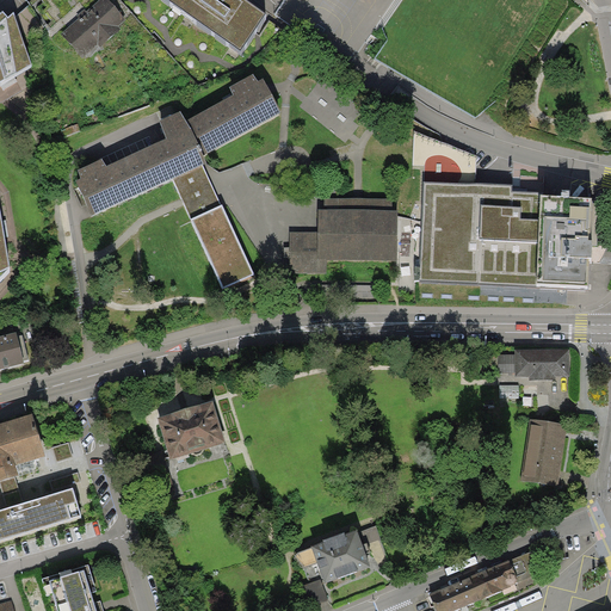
[(125,19),(107,0),(98,0),(86,12),(79,18),(62,32),(82,57),(98,44),(102,48),(122,30),(117,25),(125,19)]
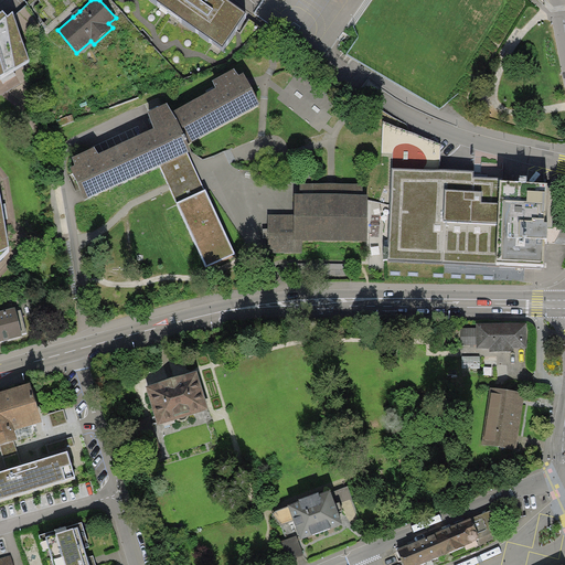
[(155,0),(222,49),(246,14),(225,0),(155,0)]
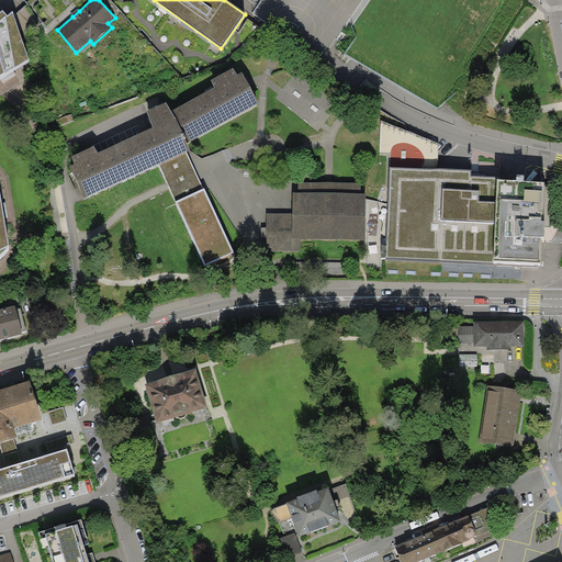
[(30,58),(13,12),(8,15),(3,10),(0,12),(0,256),(9,248),(2,208),(0,192),(0,76),(8,71),(30,58)]
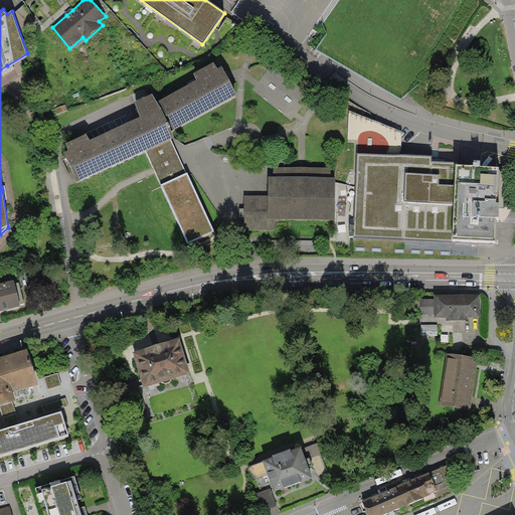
[(87,133),(65,142),(68,150),(63,152),(77,181),(146,150),(161,183),(188,242),(214,229),(171,139),(174,137),(171,130),(237,95),(221,65),(217,67),(213,61),(194,72),(197,79),(157,101),(152,94),(135,102),(141,117),(90,140),(87,133)]
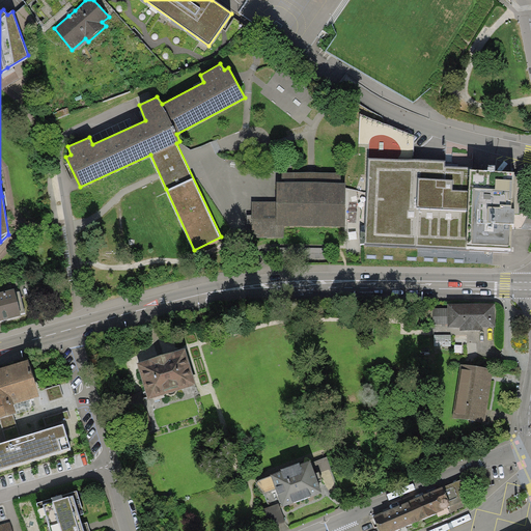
[(446,161),(369,158),(365,244),(467,248),(467,247),(511,249),(512,224),(514,224),(514,214),(520,214),(521,176),(514,176),(514,172),(469,170),(469,167),(446,166),(446,161)]
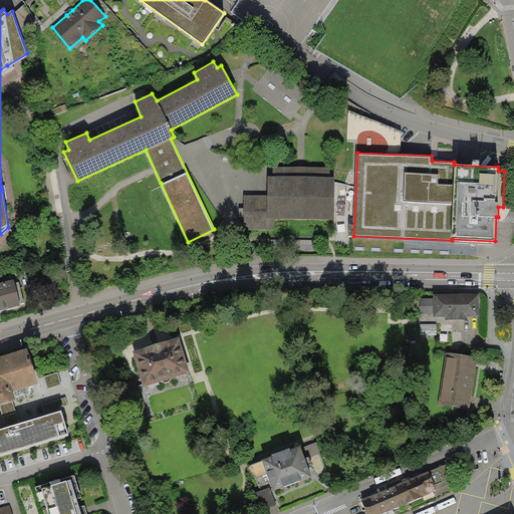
[(273,166),(272,176),(330,178),(331,168),(273,166)]
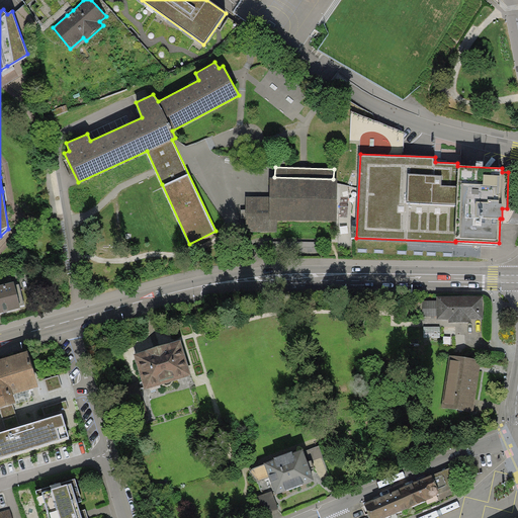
[(269,196),(245,196),(245,231),(276,232),(276,221),(336,222),(337,178),(333,179),(274,177),(270,177),(269,196)]
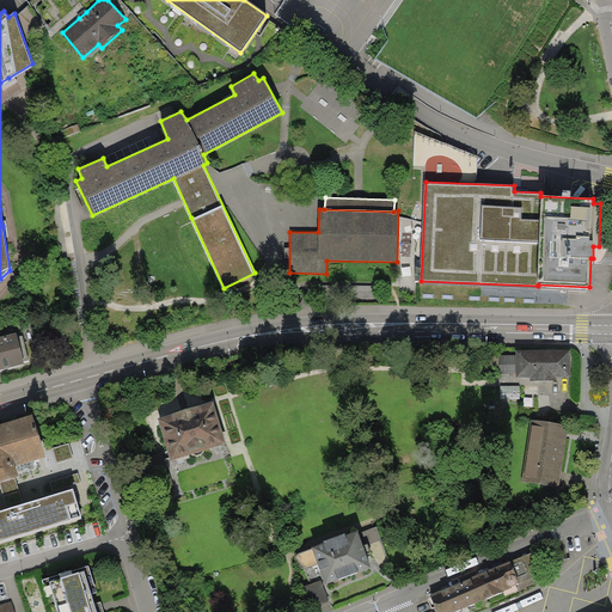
[(17,335),(0,338),(0,372),(25,366),(17,335)]
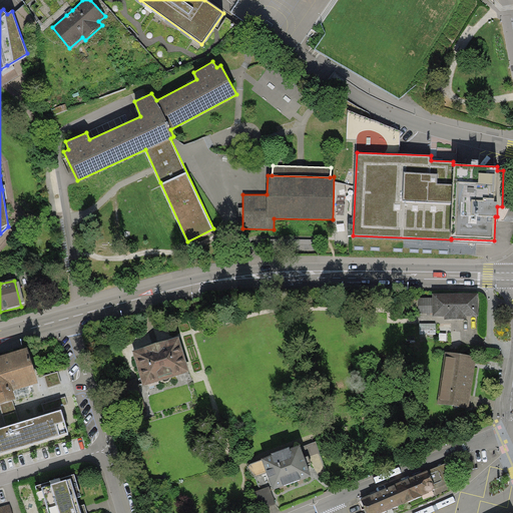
[(478,294),(433,294),(432,297),(433,313),(432,316),(444,316),(444,319),(467,319),(467,316),(478,317),(478,294)]
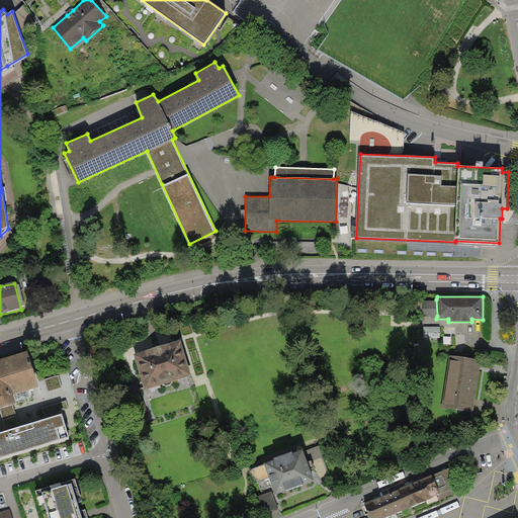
[(437,316),(436,299),(423,300),(423,316),(437,316)]
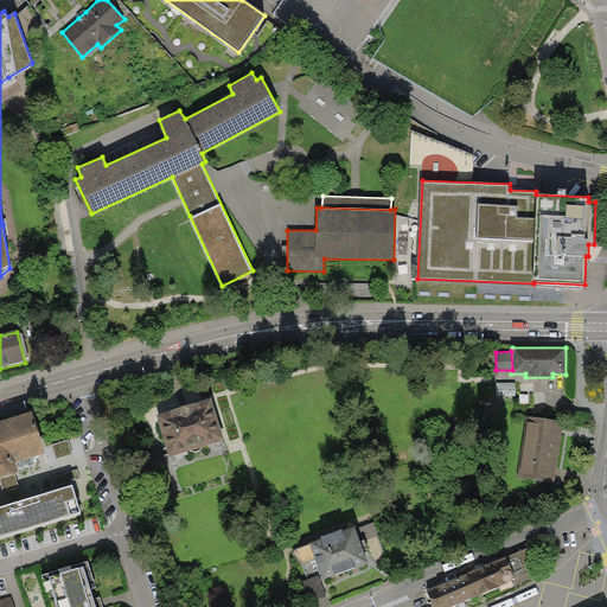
[(516,382),(496,382),(497,395),(516,395),(516,382)]
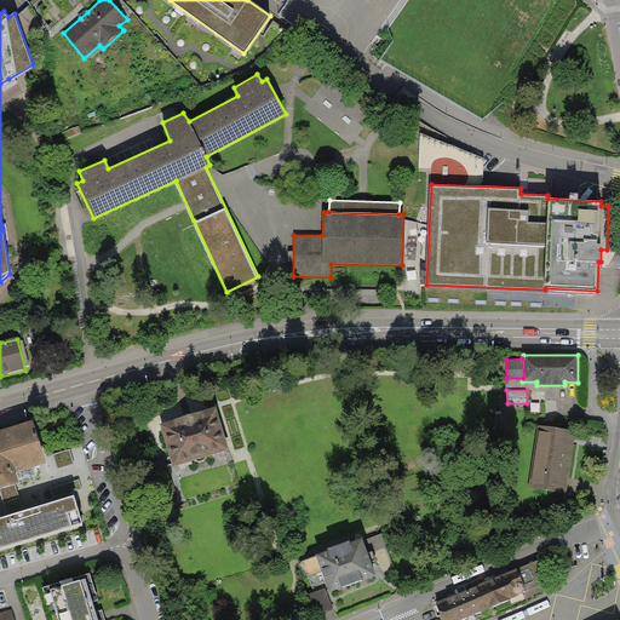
[(217,407),(160,424),(172,466),(230,449),(217,407)]
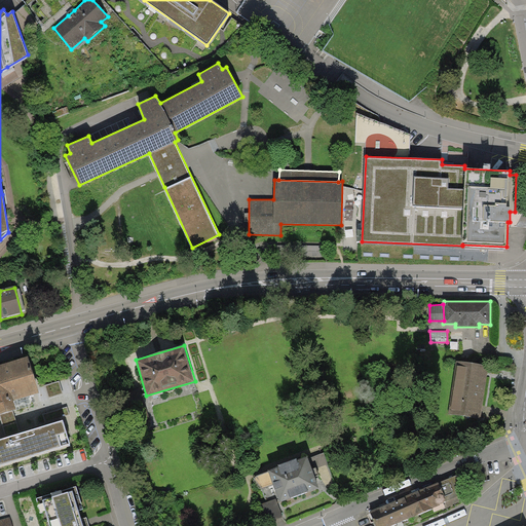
[(28,357),(0,365),(0,414),(15,410),(12,400),(38,392),(28,357)]
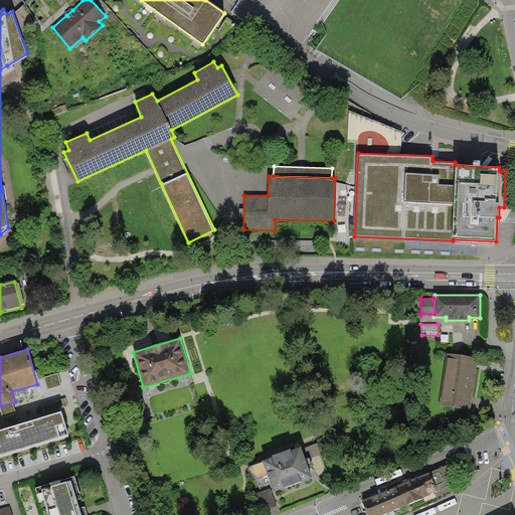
[(478,358),(447,353),(439,404),(471,409),(478,358)]
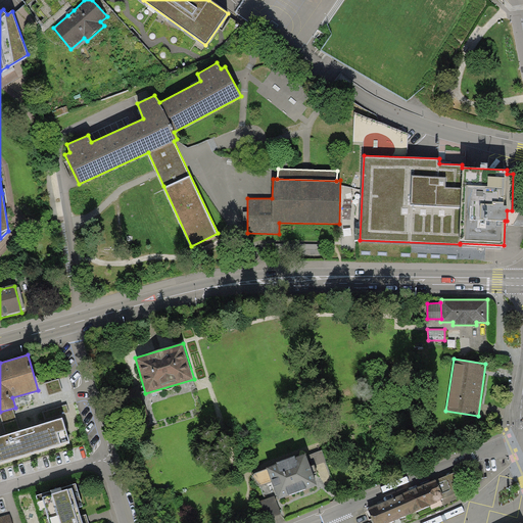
[(58,379),(45,382),(48,395),(62,391),(58,379)]
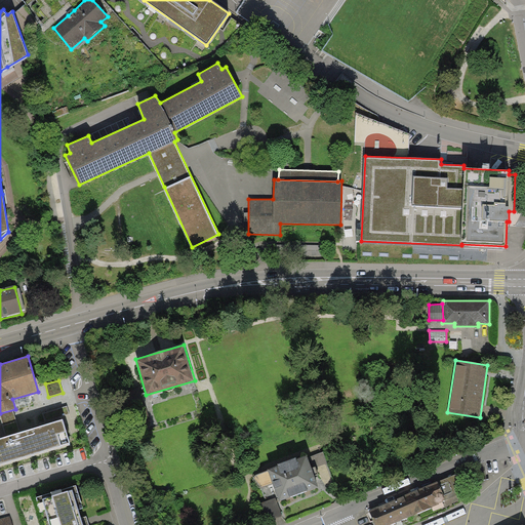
[(67,406),(43,413),(46,421),(69,414),(67,406)]
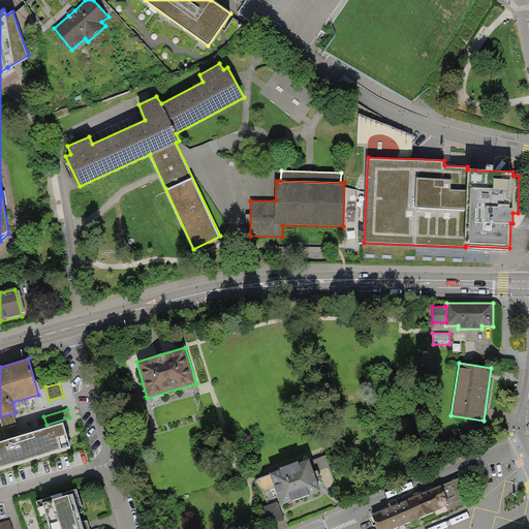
[(63,423),(0,441),(0,468),(70,447),(63,423)]
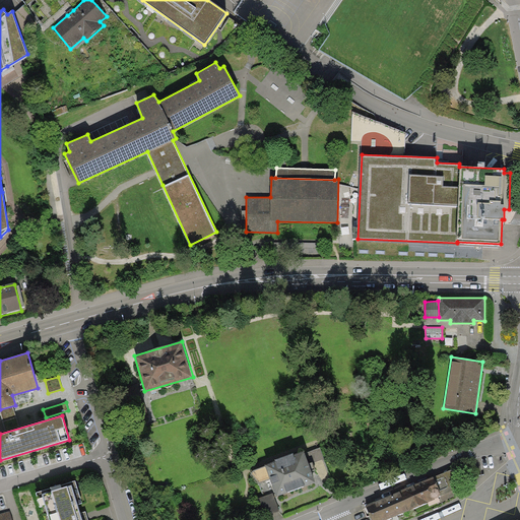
[(315,481),(304,451),(294,455),(293,453),(274,460),(275,461),(265,465),(276,496),(315,481)]
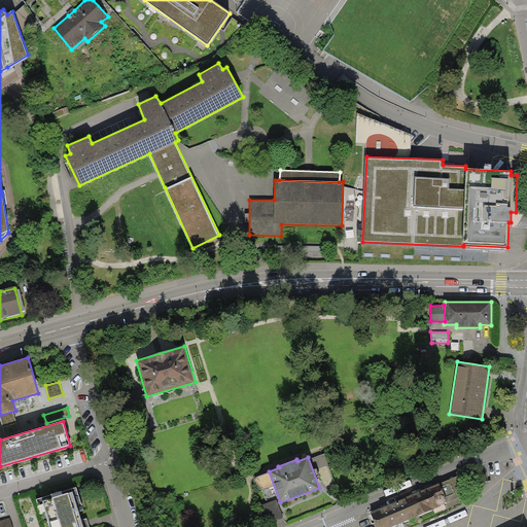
[(464,477),(458,477),(371,512),(377,526),(393,526),(445,504),(447,508),(468,498),(471,492),(464,477)]
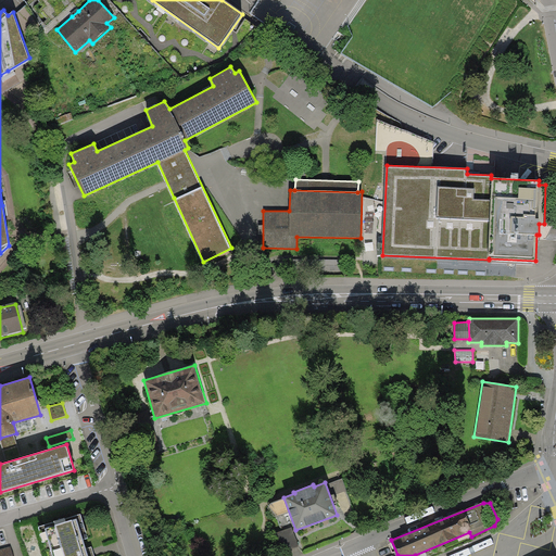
[(88,555),(77,519),(45,529),(52,555),(88,555)]
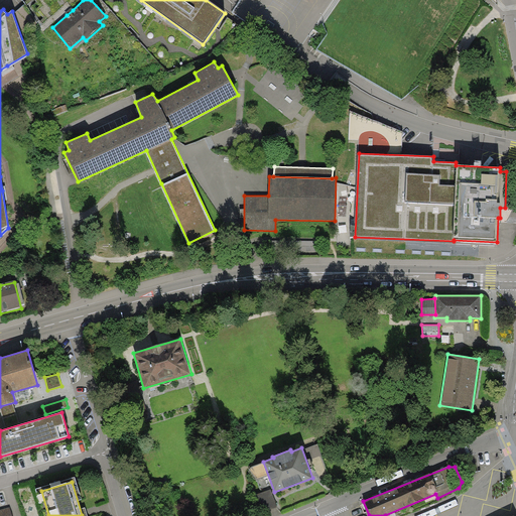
[(277,507),(270,489),(252,496),(259,514),(277,507)]
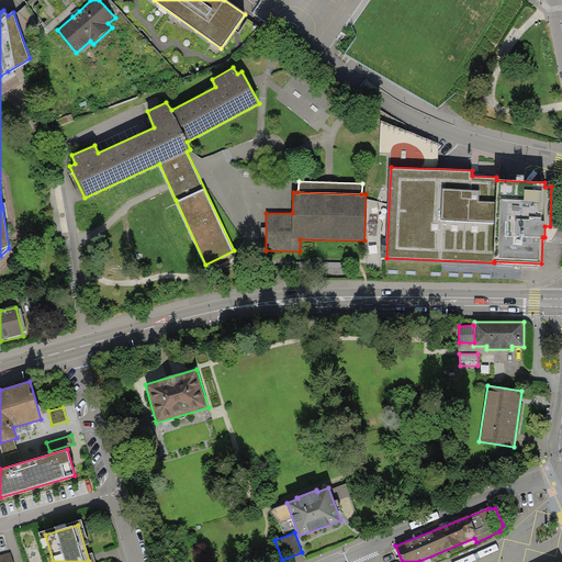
[(0,554),(0,561),(13,561),(11,552),(0,554)]
